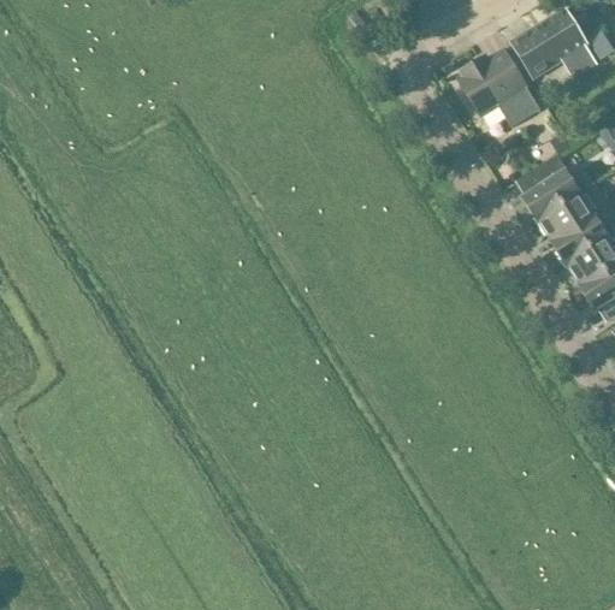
[(561,57),(572,75),(593,60),(583,43),(585,41),(565,9),(542,23),(540,23),(534,27),(534,28),(512,42),(532,75),(561,57)]
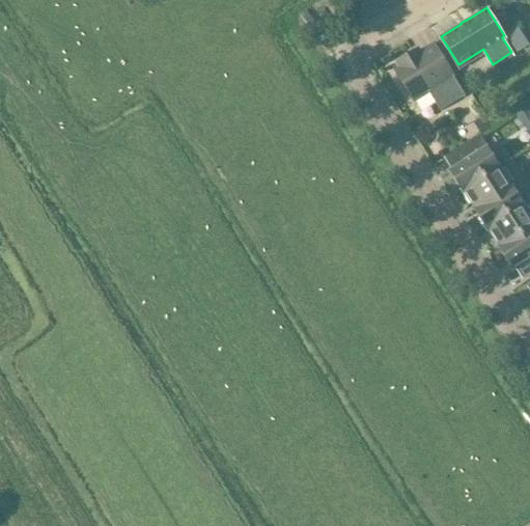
[(419,50),(418,48),(396,60),(398,63),(393,65),(414,99),(428,89),(440,108),(465,92),(433,42),(419,50)]
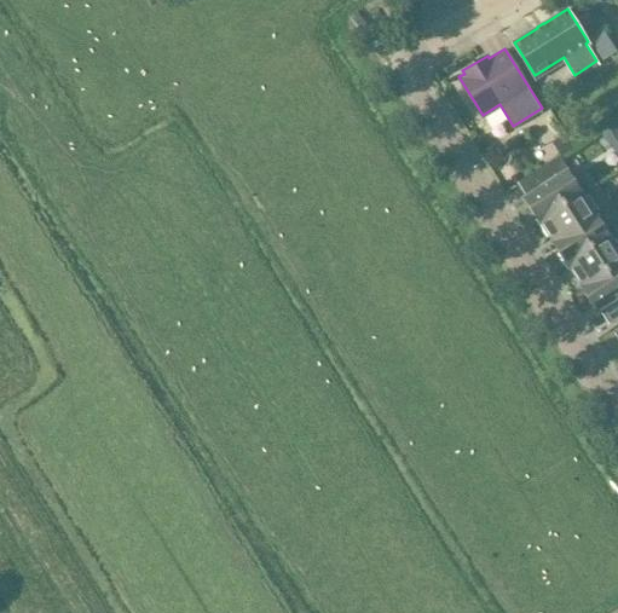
[(598,129),(606,143),(617,136),(617,123),(614,119),(598,129)]
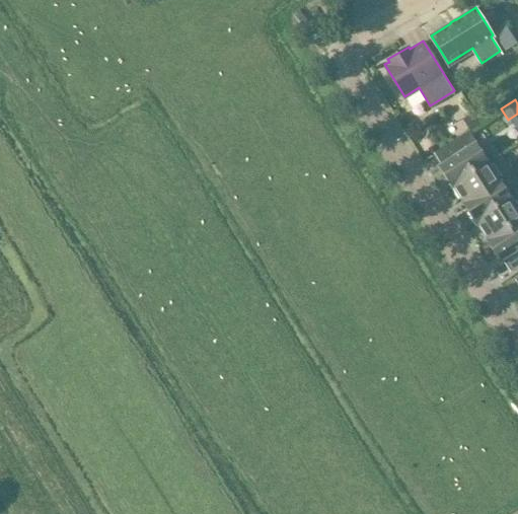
[(461,115),(460,115),(468,127),(469,127),(477,121),(470,109),(461,115)]
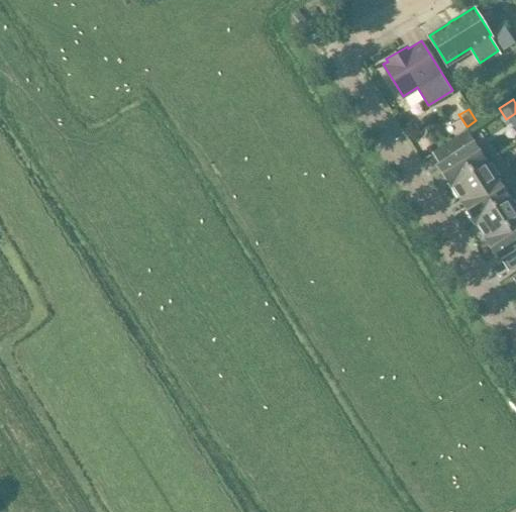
[(450,182),(492,156),(487,148),(480,152),(473,142),(475,141),(467,128),(440,145),(446,157),(437,163),(442,170),(442,169),(450,182)]
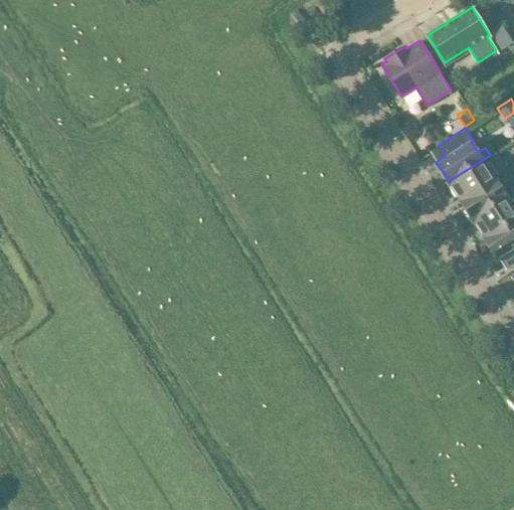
[(461,200),(495,178),(488,167),(494,163),(490,155),(449,181),(450,182),(451,181),(462,198),(460,199),(461,200)]
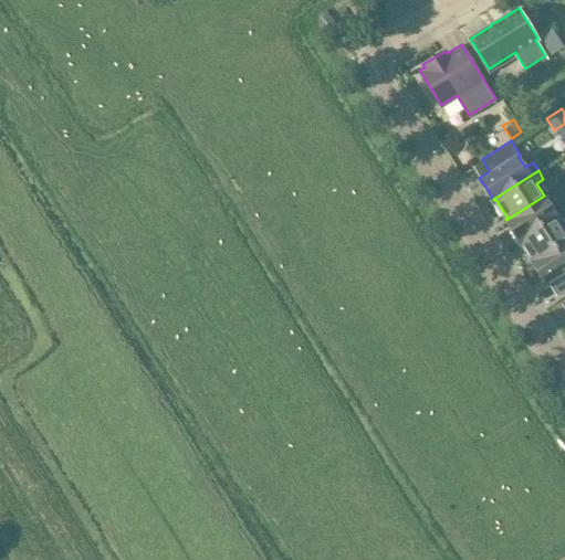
[(511,225),(520,240),(557,217),(564,212),(563,210),(560,203),(552,208),(544,196),(506,220),(510,226),(511,225)]
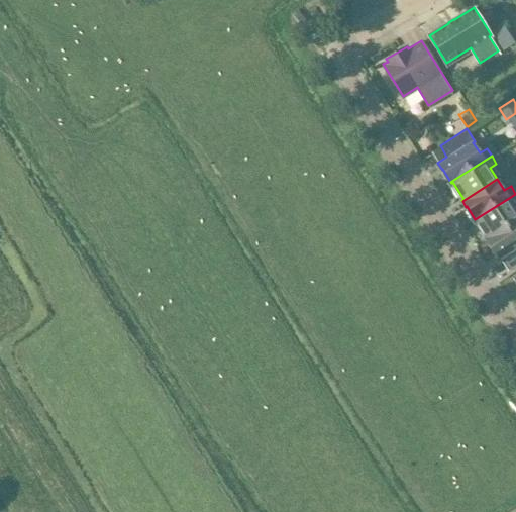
[(487,237),(487,238),(515,218),(515,190),(514,192),(515,194),(509,198),(475,219),(475,220),(477,219),(488,236),(487,237)]
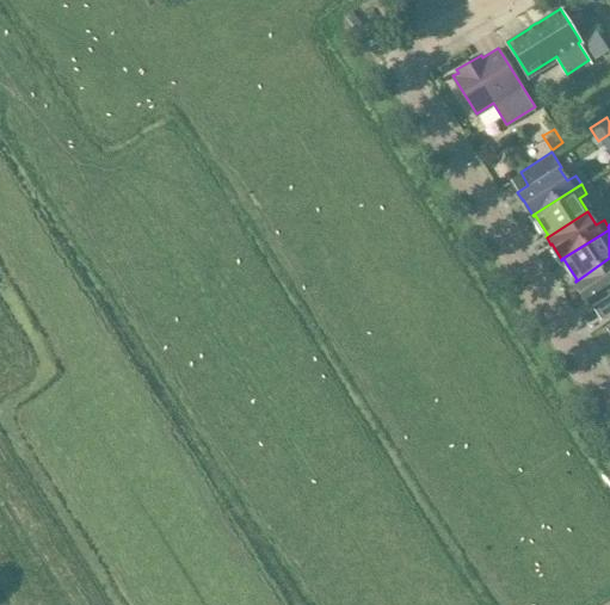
[(609,258),(575,282),(585,296),(585,297),(590,306),(602,298),(609,310),(609,309),(609,258)]
